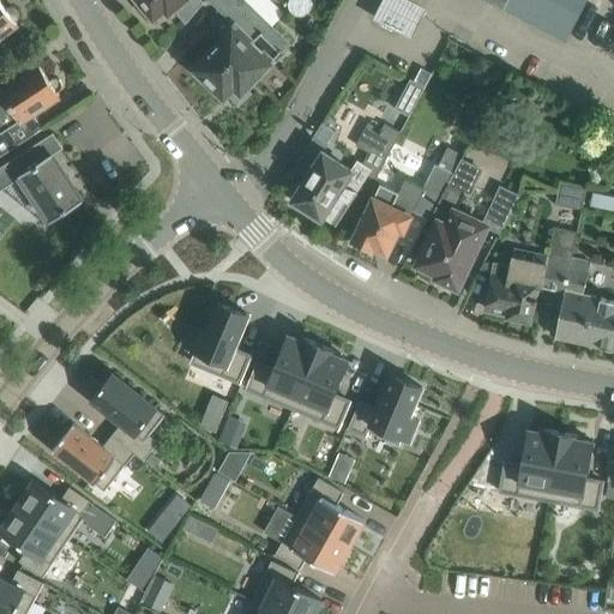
[(0,0),(0,36),(17,24),(16,22),(16,20),(17,20),(17,19),(18,18),(18,17),(18,16),(18,14),(18,13),(18,12),(17,12),(17,11),(16,10),(14,8),(13,8),(12,8),(11,7),(10,7),(8,8),(7,8),(6,8),(0,0)]
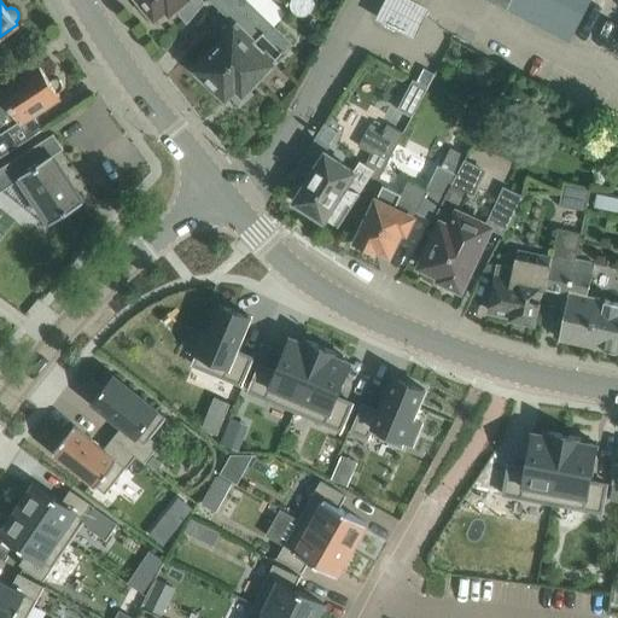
[(139,0),(145,6),(145,11),(150,17),(155,17),(156,18),(167,10),(170,13),(175,10),(187,24),(199,9),(191,0),(139,0)]
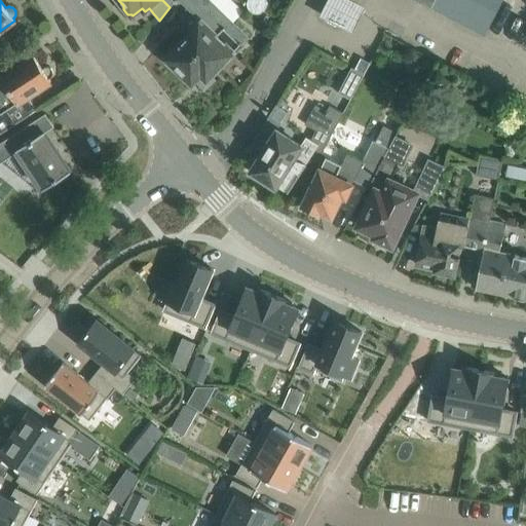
[(193,31),(166,58),(192,82),(201,73),(205,77),(204,78),(207,80),(248,37),(209,0),(179,0),(198,17),(189,27),(193,31)]
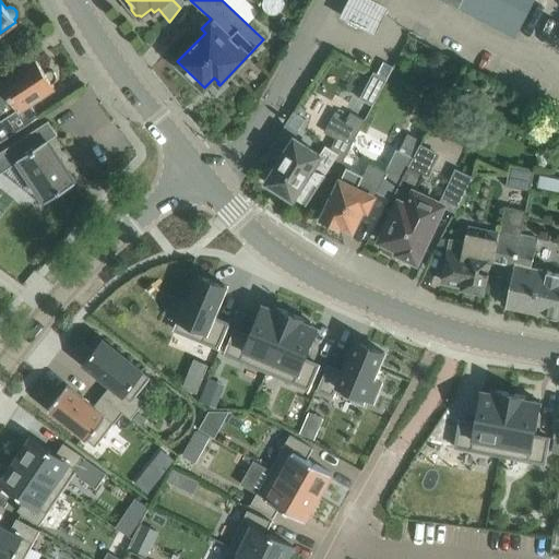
[(369,0),(351,0),(342,19),(376,36),(389,10),(369,0)]
